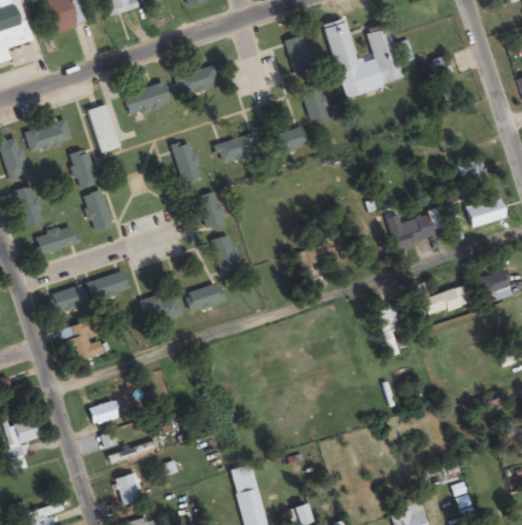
[(0,0),(0,63),(10,60),(6,47),(32,40),(21,0),(0,0)]
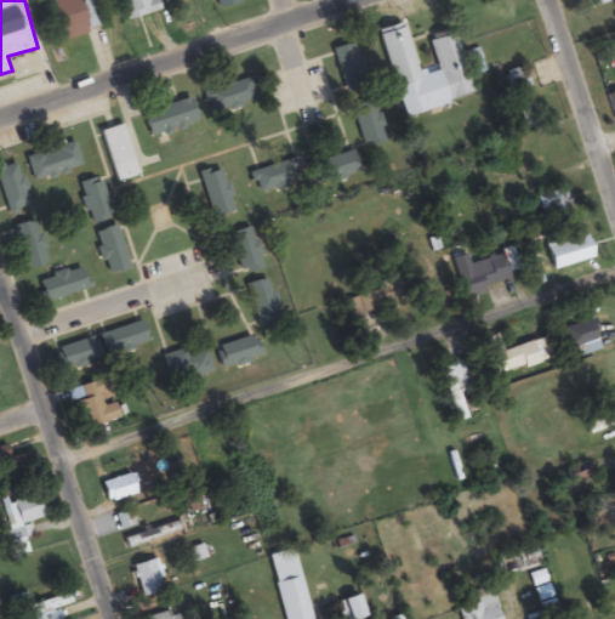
[(51,0),(62,39),(91,32),(83,0),(51,0)]
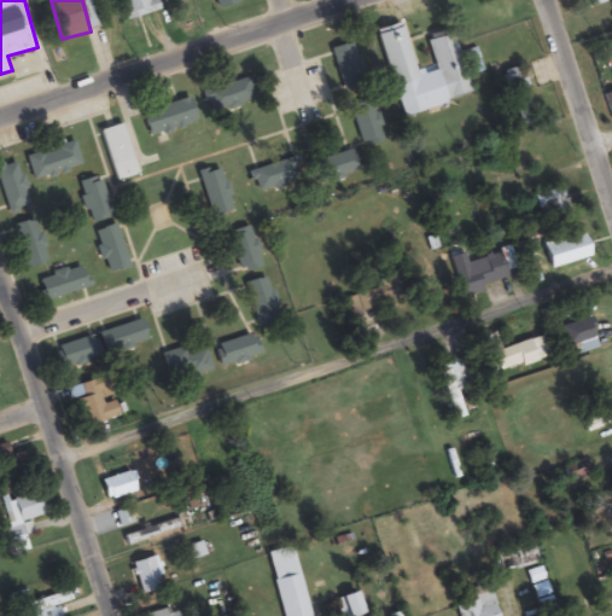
[(163,9),(161,0),(122,0),(127,18),(163,9)]
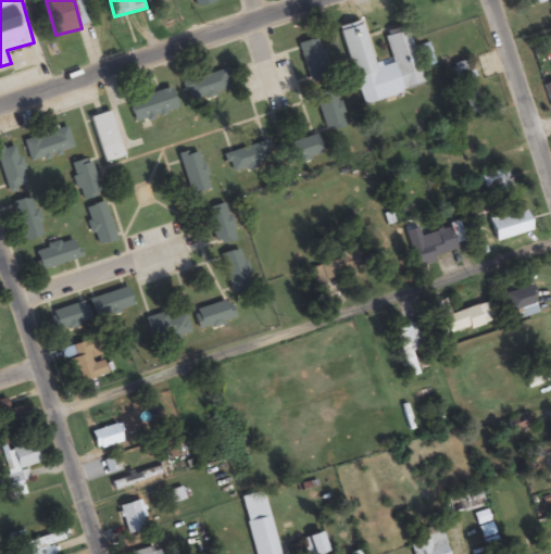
[(427,84),(411,25),(388,32),(395,57),(377,62),(364,17),(342,24),(364,101),(427,84)]
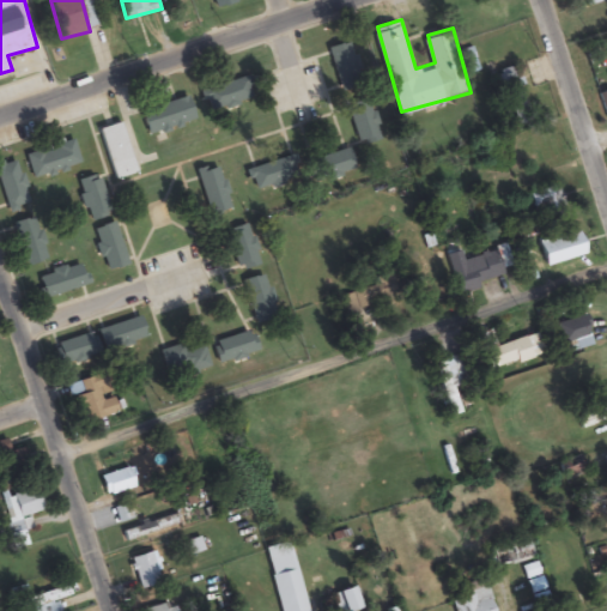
[(344,89),(366,83),(356,41),(333,47),(344,89)]
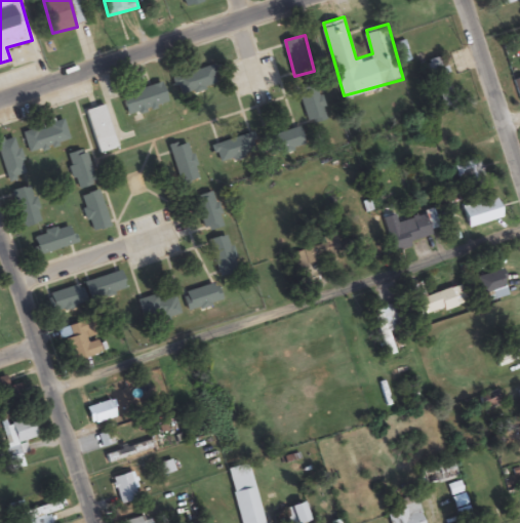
[(177,80),(188,96),(212,81),(202,65),(177,80)]
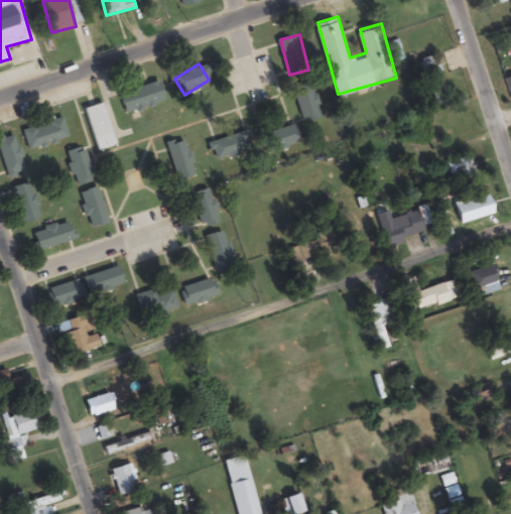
[(127,113),(166,101),(160,81),(121,93),(127,113)]
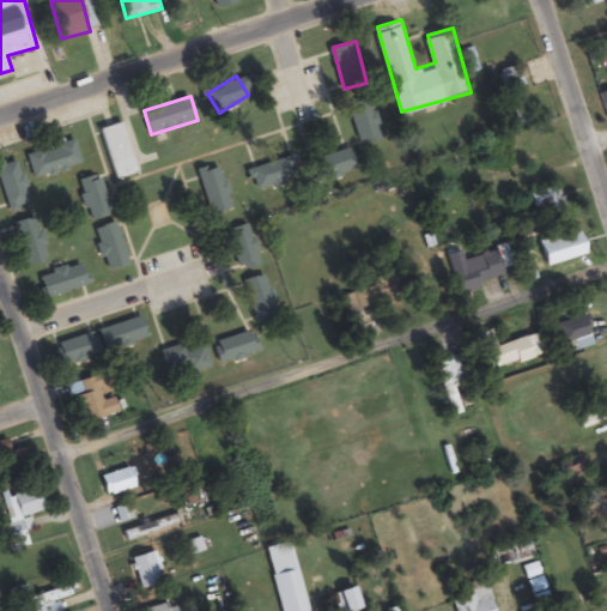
[(102,127),(117,177),(140,170),(125,120),(102,127)]
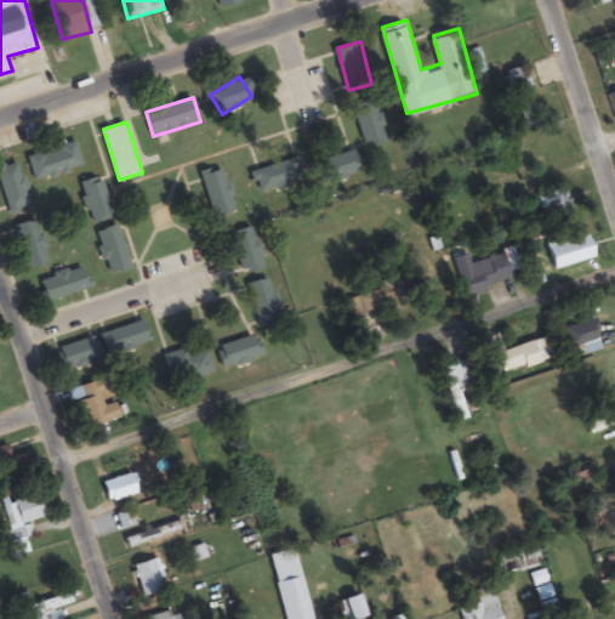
[(30,155),(36,179),(85,164),(79,141),(30,155)]
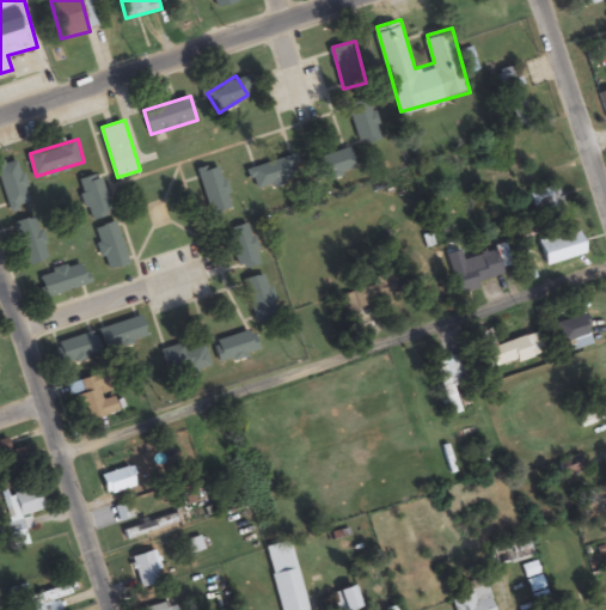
[(353,171),(346,148),(312,159),(319,182),(353,171)]
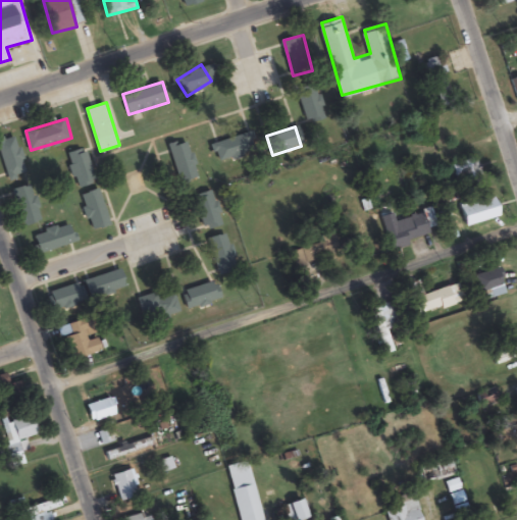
[(250,132),(215,143),(220,160),(256,149),(250,132)]
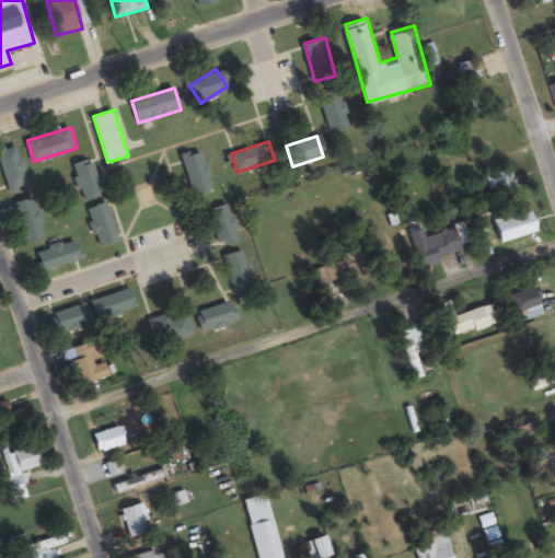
[(0,152),(10,194),(30,189),(19,142),(0,147),(0,152)]
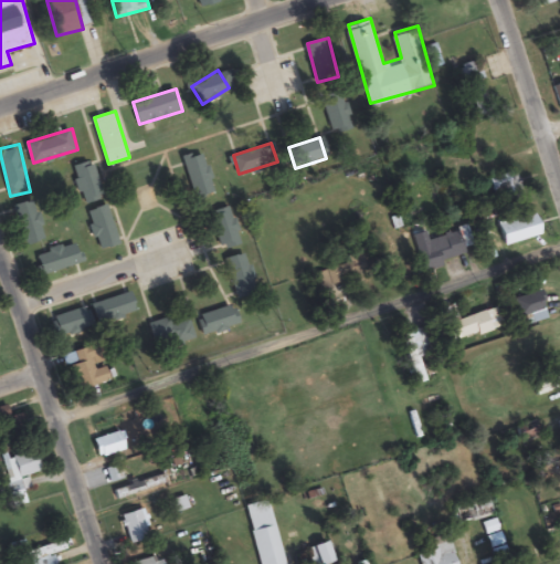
[(183,157),(198,197),(217,190),(202,150),(183,157)]
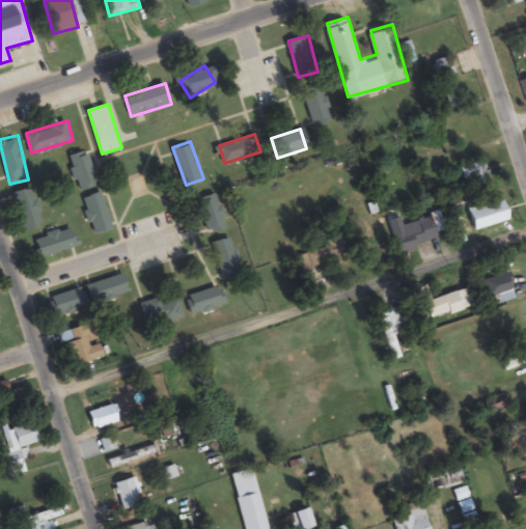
[(99,185),(89,150),(71,155),(80,190),(99,185)]
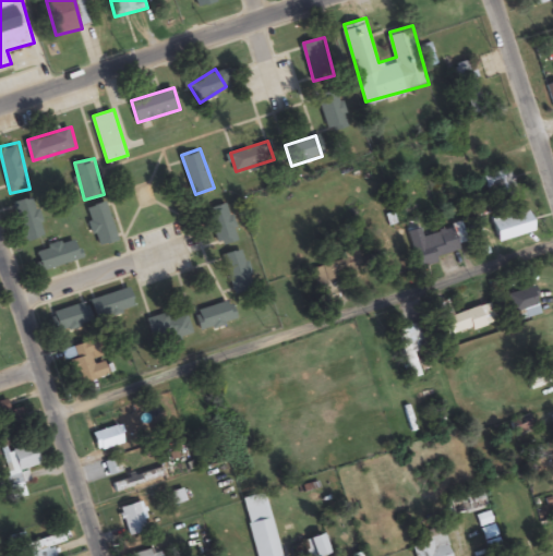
[(487,172),(491,192),(517,185),(513,167),(487,172)]
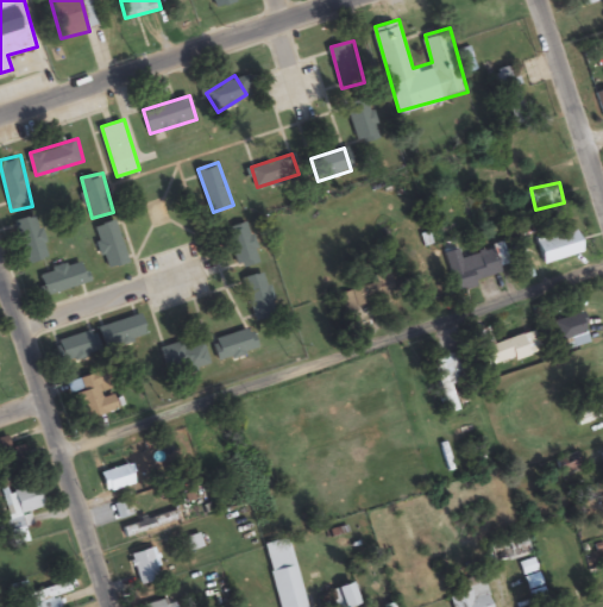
[(17,223),(30,262),(50,255),(38,217),(17,223)]
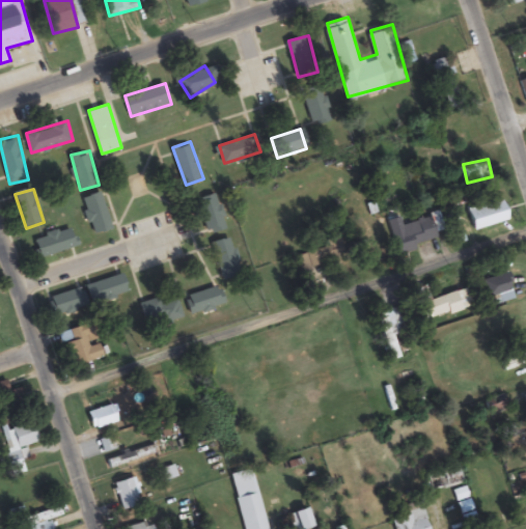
[(84,198),(98,232),(114,226),(101,191),(84,198)]
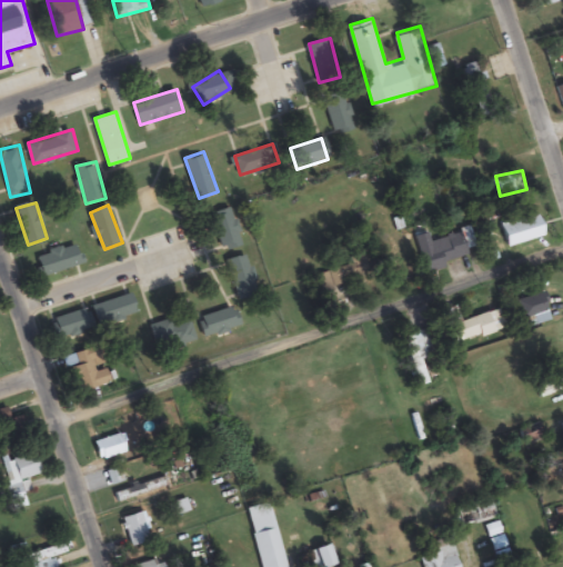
[(240,244),(237,208),(215,210),(219,246),(240,244)]
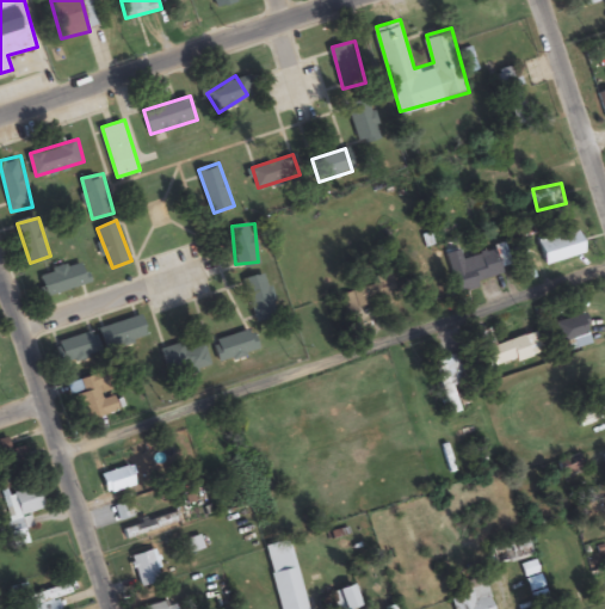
[(548,263),(588,251),(581,228),(541,240),(548,263)]
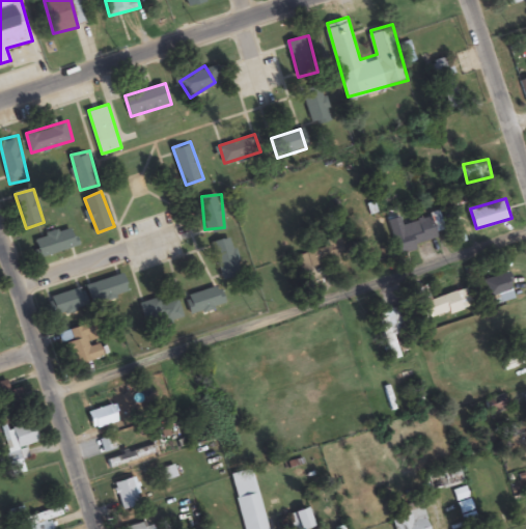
[(391,222),(400,251),(442,238),(440,229),(446,227),(440,207),(391,222)]
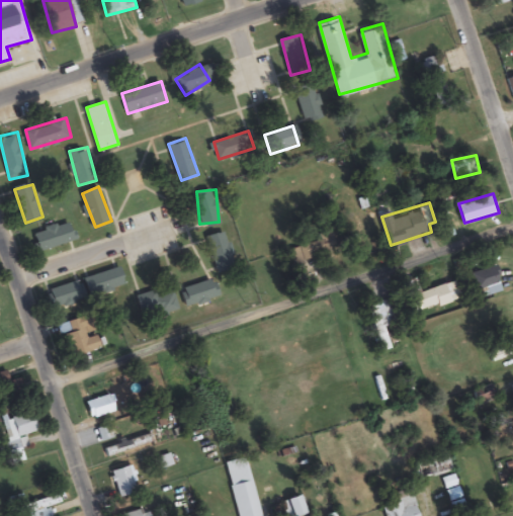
[(35,231),(39,250),(75,242),(71,223),(35,231)]
